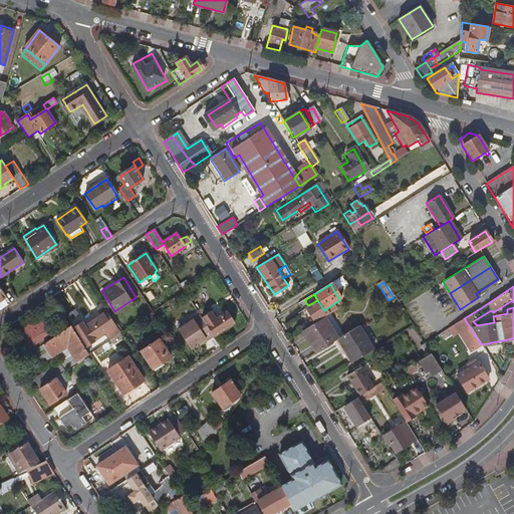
[(324,310),(317,300),(308,305),(303,309),(303,310),(313,325),(323,319),(328,316),(324,310)]
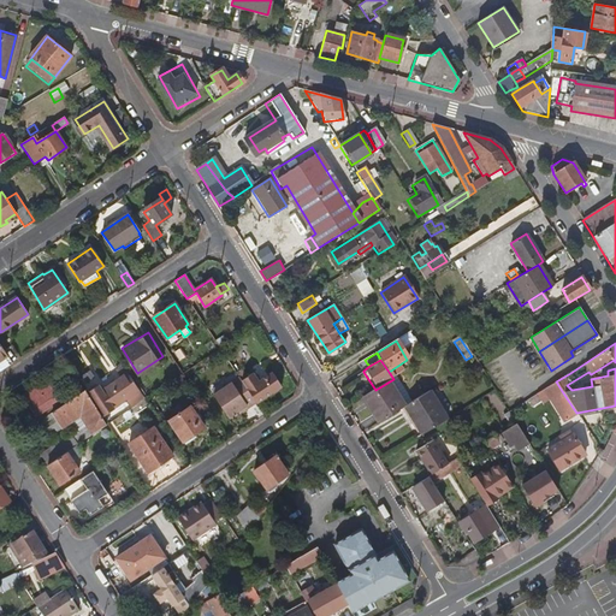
[(61,379),(70,373),(64,362),(54,368),(61,379)]
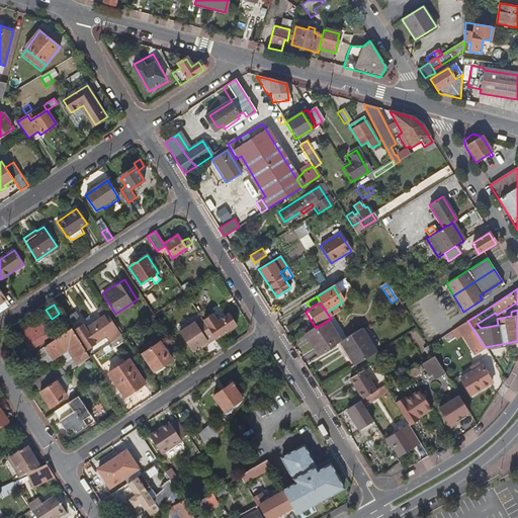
[(96,311),(100,317),(107,312),(103,307),(96,311)]
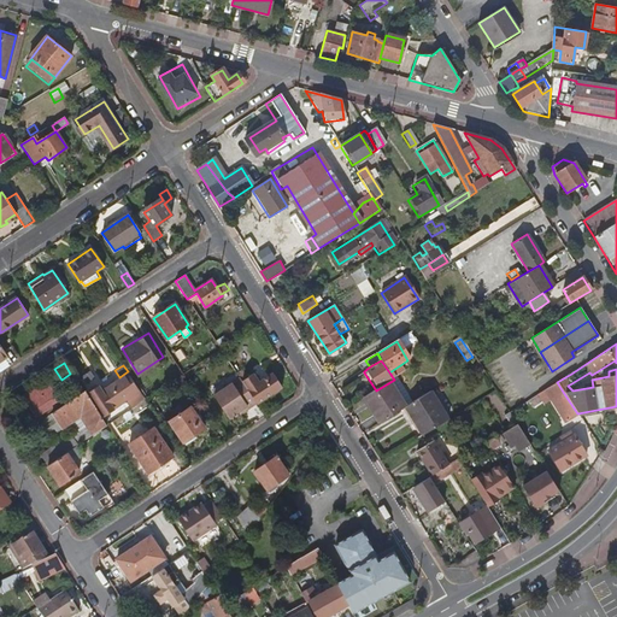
[(257,401),(258,403),(283,386),(274,372),(260,382),(253,372),(248,376),(242,368),(238,371),(240,376),(242,380),(257,401)]
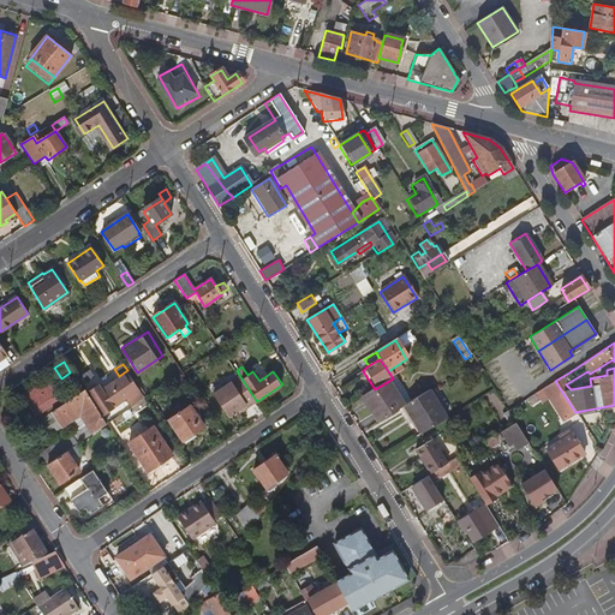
[(481,374),(477,366),(470,371),(473,377),(481,374)]
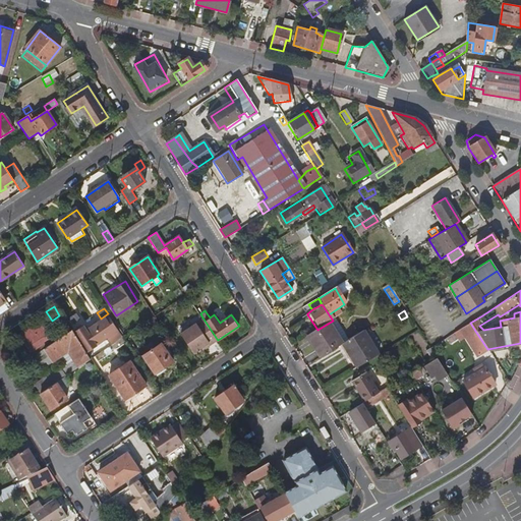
[(114,343),(123,337),(120,332),(108,313),(101,319),(83,329),(82,326),(73,332),(91,359),(114,343)]
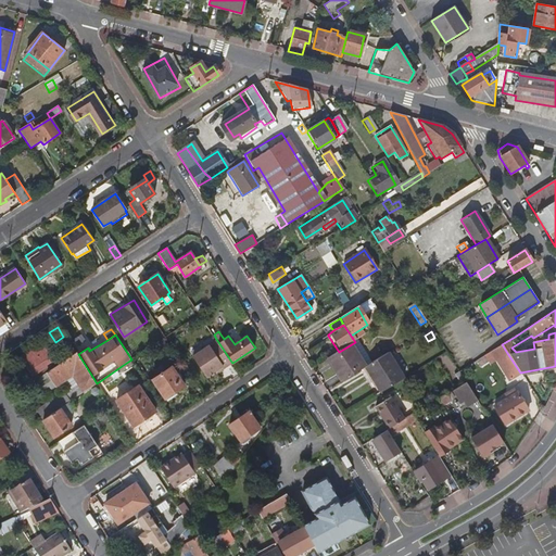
[(218,342),(216,339),(192,356),(205,376),(216,368),(223,364),(224,367),(231,362),(218,342)]
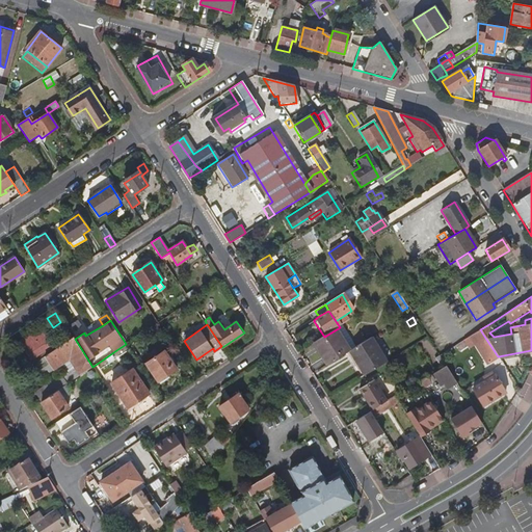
[(353,348),(340,327),(335,330),(348,351),(353,348)]
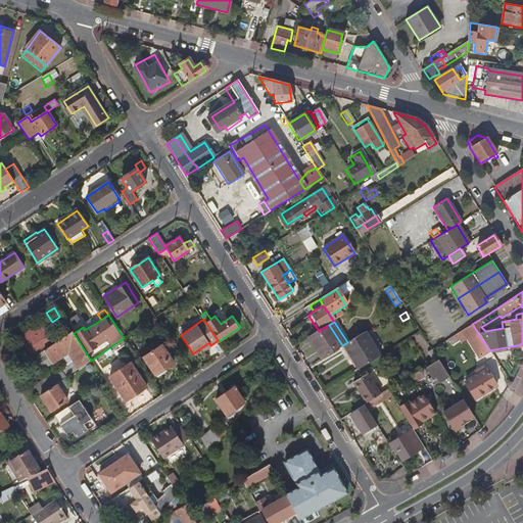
[(19,337),(31,353),(32,352),(35,357),(44,350),(54,343),(51,340),(47,334),(40,324),(19,337)]
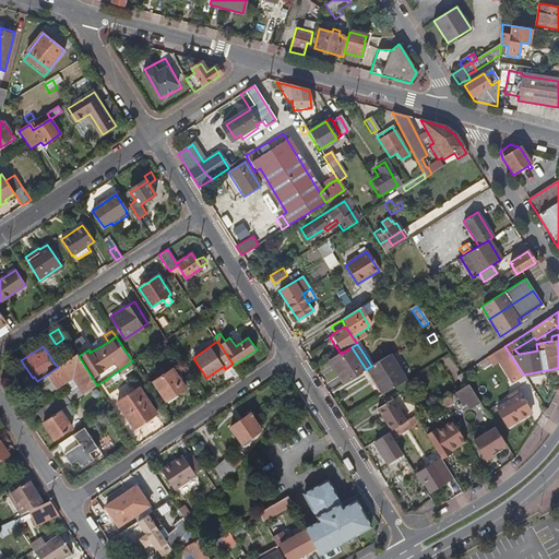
[(498,363),(510,355),(504,346),(498,351),(486,358),(491,366),(498,363)]
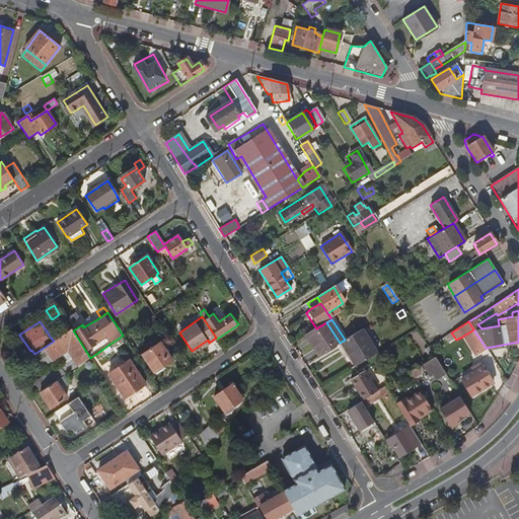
[(340,343),(326,322),(316,328),(305,336),(318,357),(340,344),(340,343)]
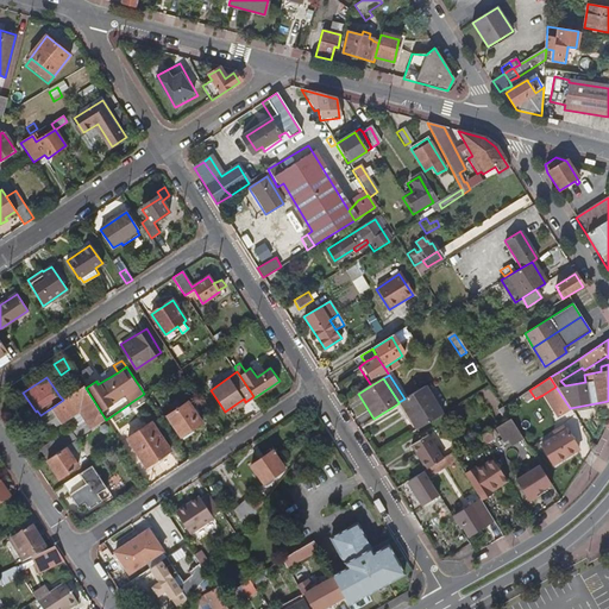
[(62,383),(55,389),(60,396),(63,400),(80,389),(76,383),(67,389),(62,383)]
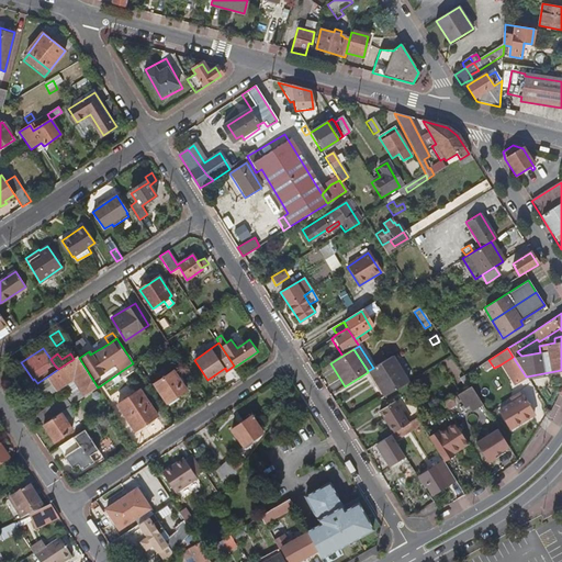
[(43,400),(56,390),(60,386),(72,404),(98,388),(79,358),(78,356),(74,359),(58,369),(47,377),(37,383),(34,385),(43,400)]
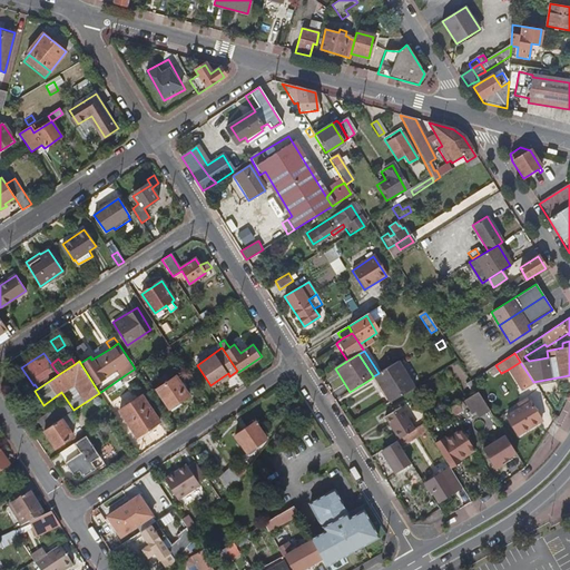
[(412,389),(396,362),(379,373),(373,376),(373,377),(389,403),(412,389)]
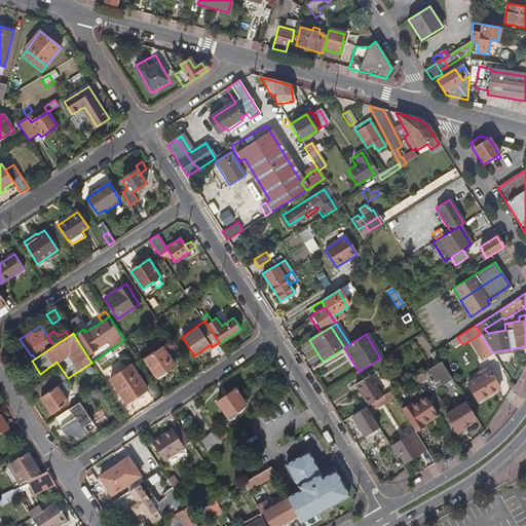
[(492,352),(480,334),(468,341),(482,363),(493,354),(492,352)]
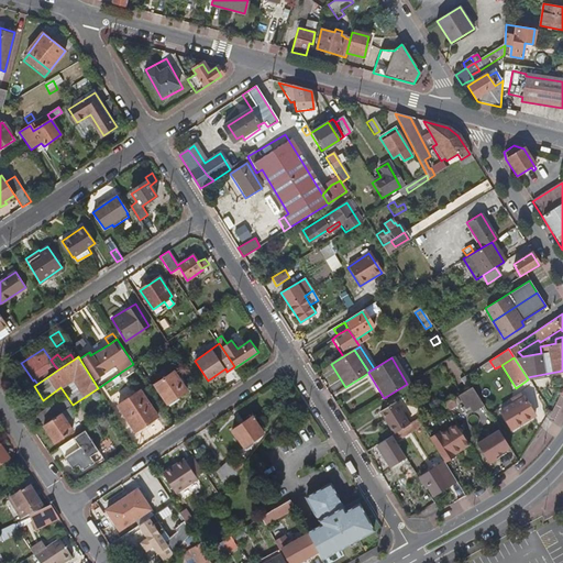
[(495,368),(489,361),(484,364),(489,372),(495,368)]
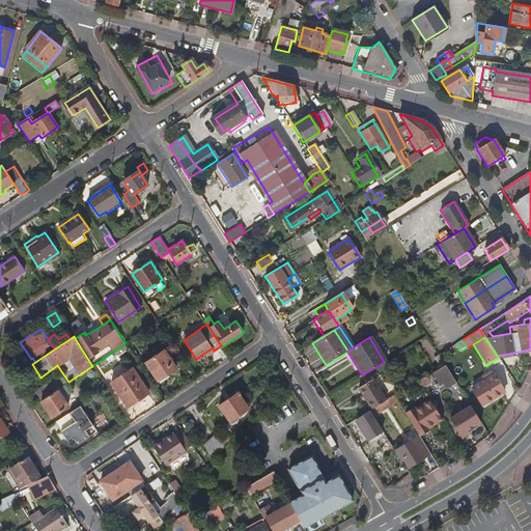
[(519,362),(518,356),(498,359),(502,365),(519,362)]
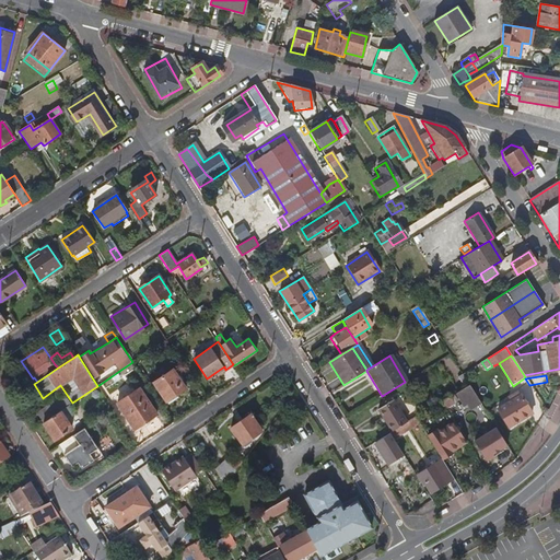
[(172,411),(190,398),(178,380),(159,392),(172,411)]
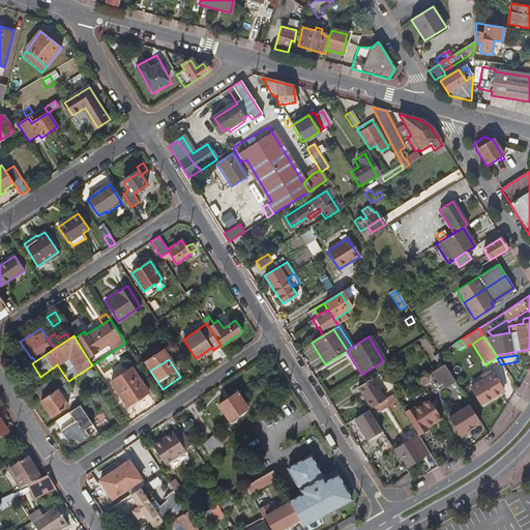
[(127,406),(148,391),(131,366),(111,381),(127,406)]
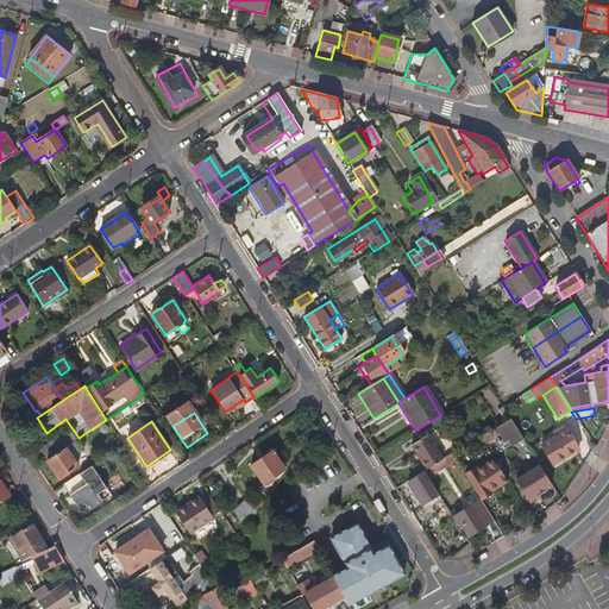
[(520,439),(509,421),(495,429),(502,443),(506,440),(509,446),(520,439)]
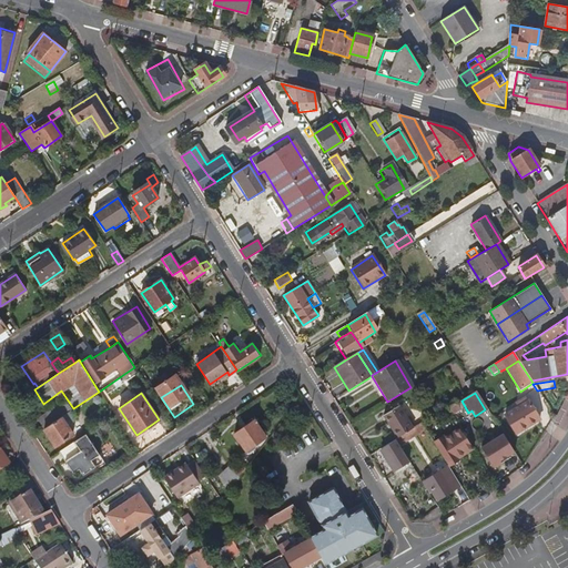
[(516,408),(526,403),(524,398),(514,405),(516,408)]
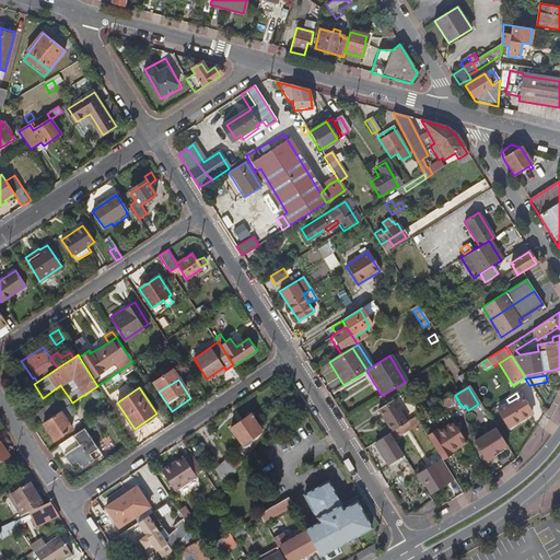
[(443,409),(453,404),(448,398),(447,396),(439,401),(443,409)]
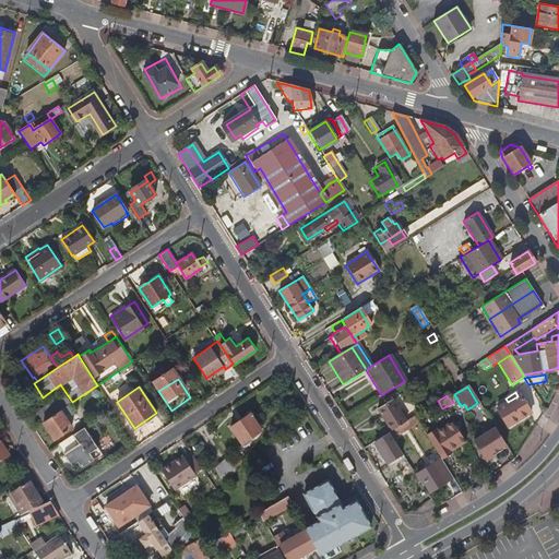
[(37,413),(43,421),(60,409),(69,404),(62,396),(37,413)]
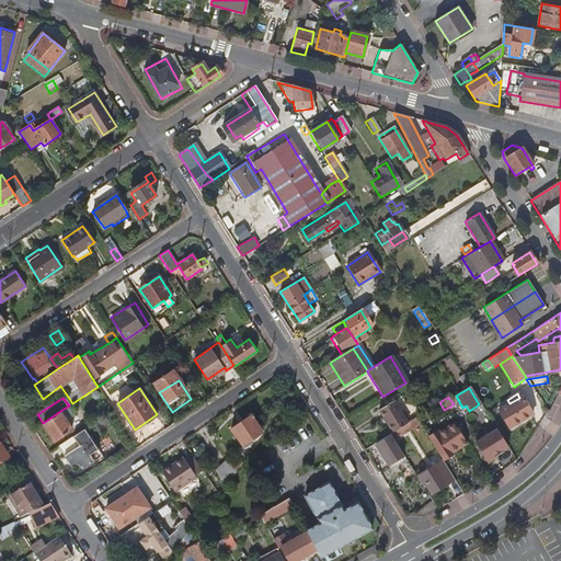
[(508,430),(530,415),(519,398),(510,403),(497,411),(508,430)]
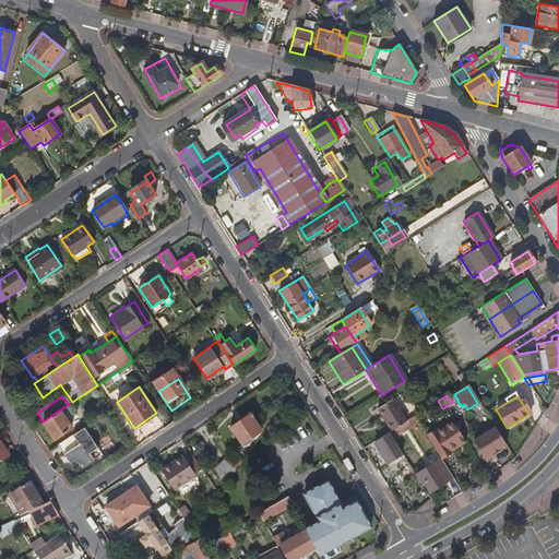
[(404,423),(391,402),(376,411),(389,432),(390,431),(393,429),(404,423)]
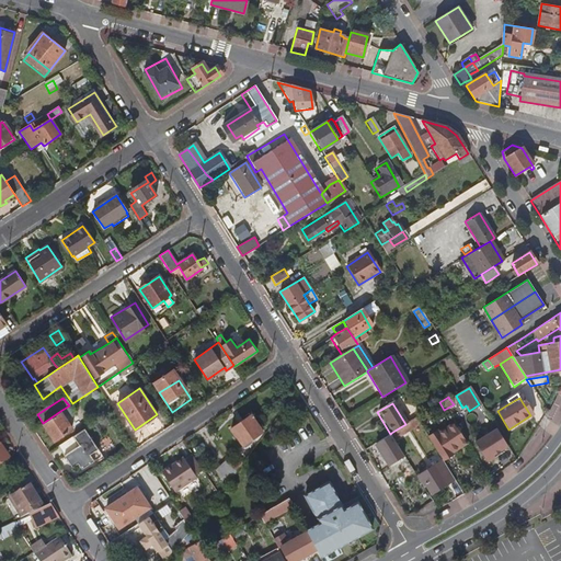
[(69,405),(60,411),(66,421),(76,414),(70,405),(69,405)]
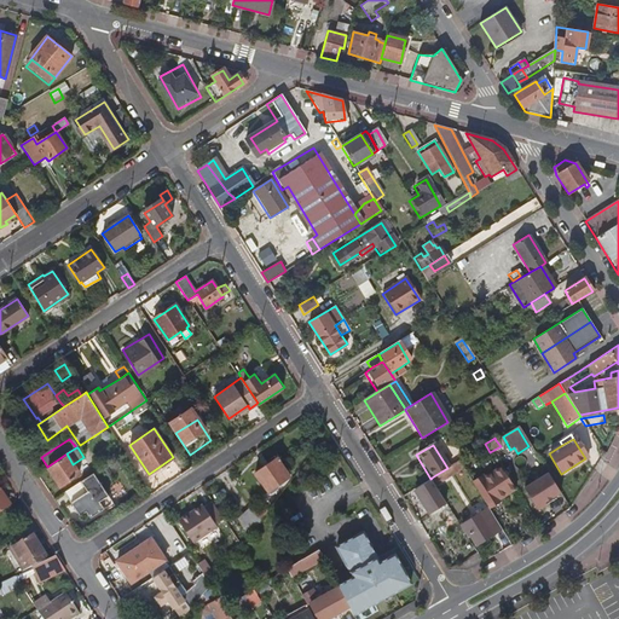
[(67,453),(47,467),(61,485),(79,473),(73,464),(67,453)]
